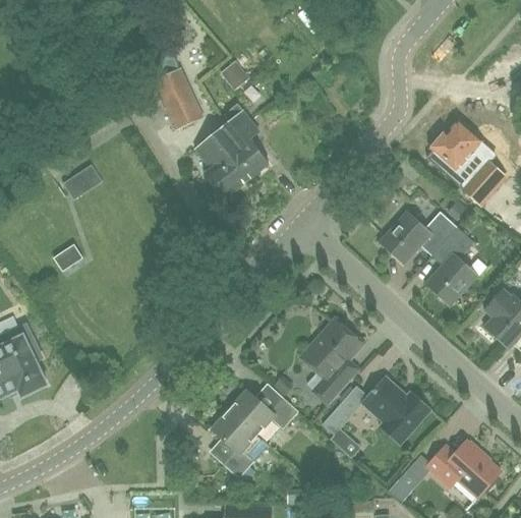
[(208,73),(221,110),(242,103),(237,90),(253,83),(244,59),(208,73)]
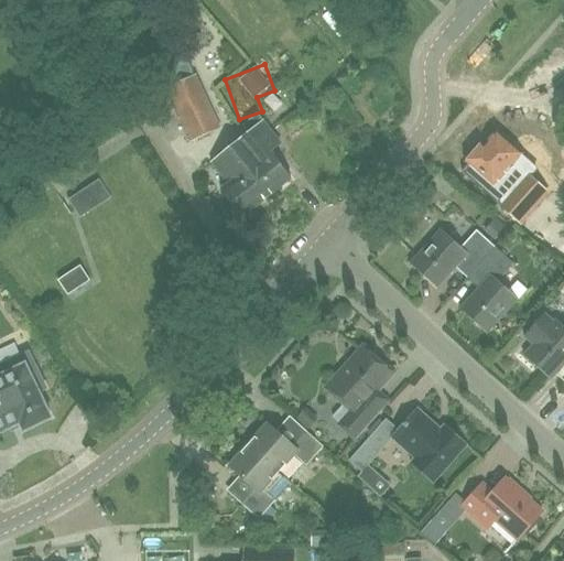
[(195,74),(194,75),(169,86),(193,138),(218,127),(195,74)]
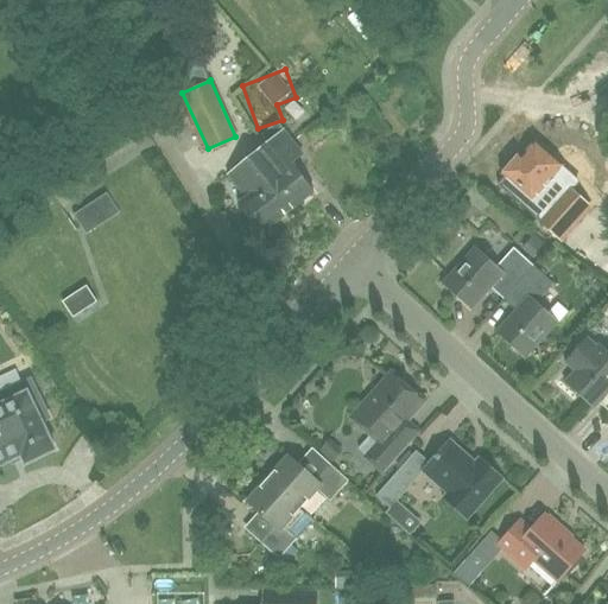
[(304,129),(310,138),(325,128),(320,119),(304,129)]
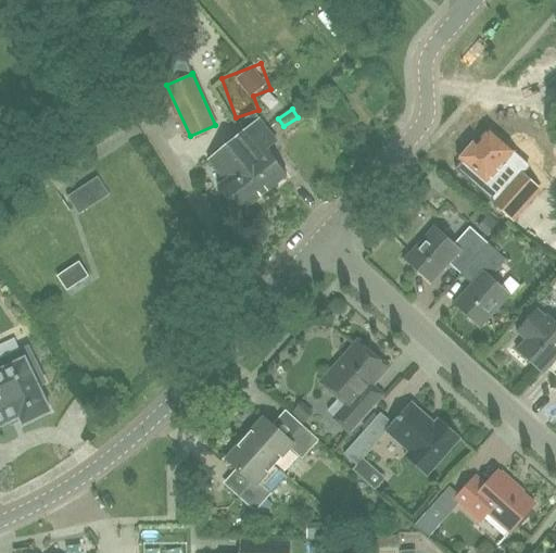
[(226,145),(263,192),(287,174),(266,147),(273,141),(264,130),(253,139),(245,129),(226,145)]
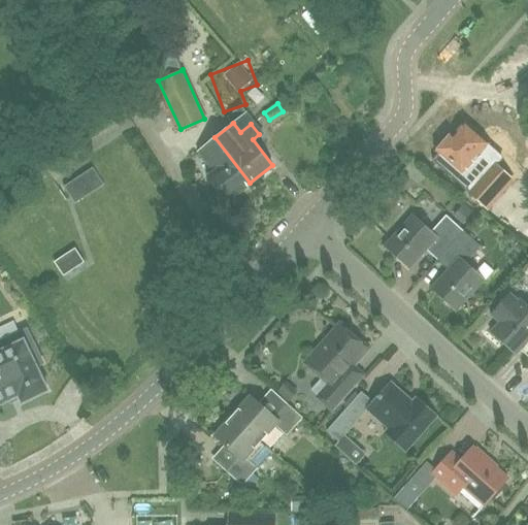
[(431,158),(455,177),(461,170),(467,163),(480,174),(466,190),(486,208),(512,178),(494,163),(500,157),(486,142),(464,123),(452,136),(449,133),(435,149),(438,151),(431,158)]
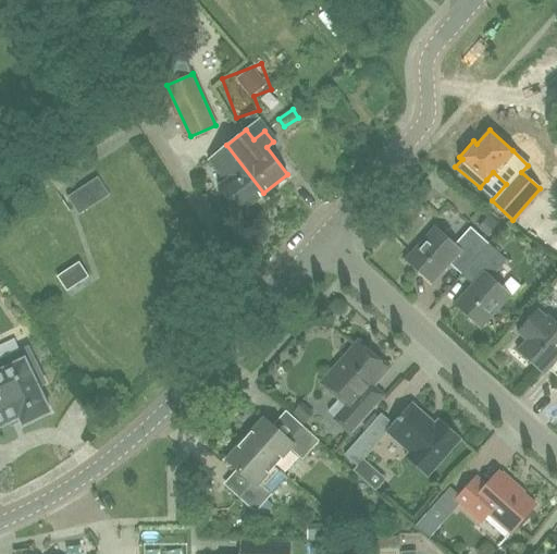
[(240,211),(263,193),(226,145),(209,159),(225,179),(219,184),(240,211)]
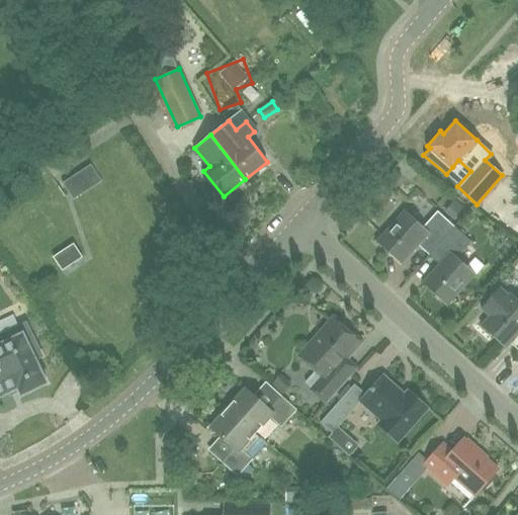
[(74,197),(102,178),(92,162),(87,165),(64,181),(74,197)]
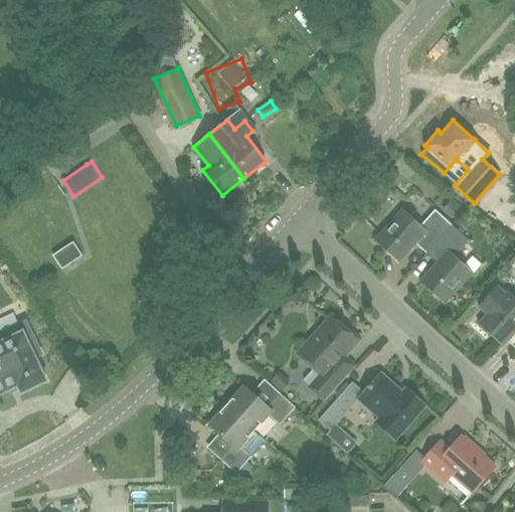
[(461,204),(452,196),(444,205),(453,213),(461,204)]
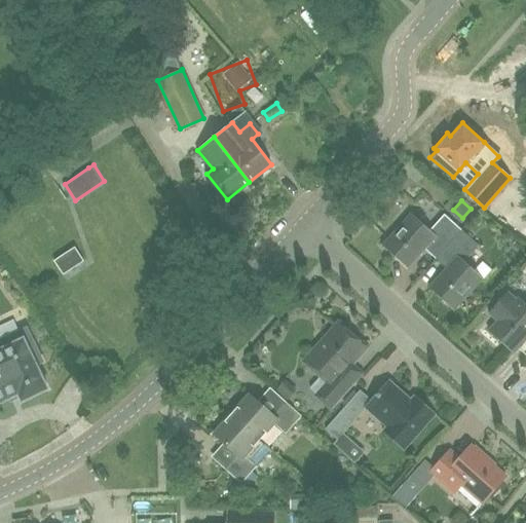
[(435,257),(461,228),(444,213),(428,229),(410,212),(381,243),(407,266),(424,247),(435,257)]
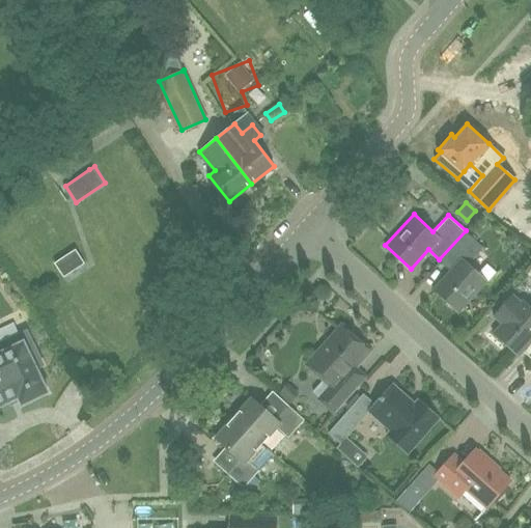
[(483,247),(466,230),(439,259),(450,269),(431,287),(457,311),(486,280),(468,262),(483,247)]
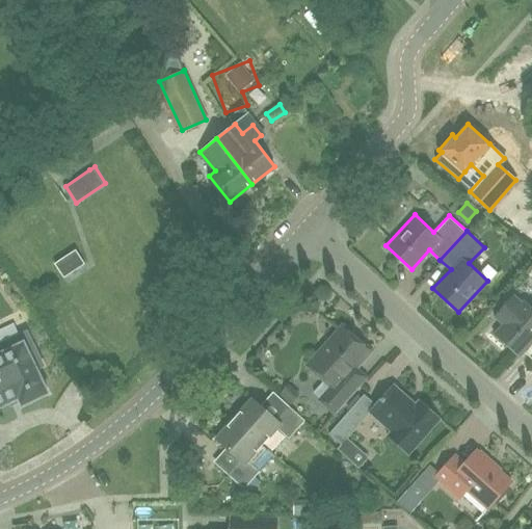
[(64,276),(85,262),(76,248),(55,262),(64,276)]
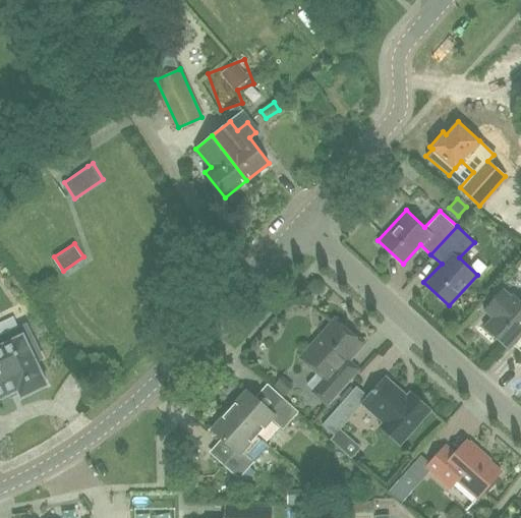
[(520,300),(513,293),(508,299),(499,291),(486,304),(496,312),(483,326),(509,348),(520,334),(520,300)]
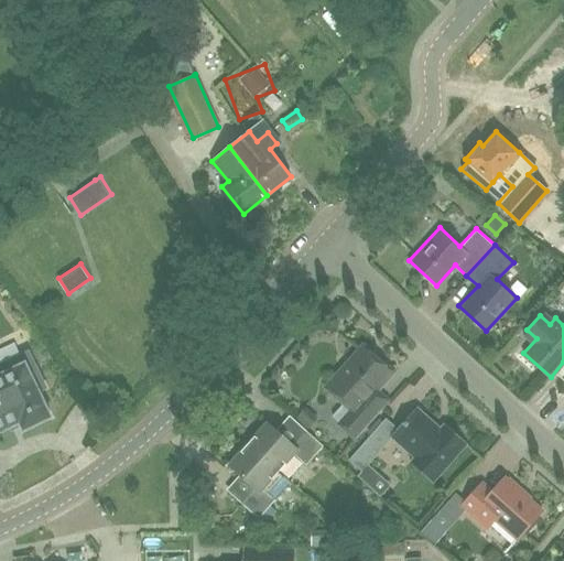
[(389,400),(377,388),(389,374),(384,370),(388,367),(378,358),(375,360),(361,348),(329,384),(347,399),(333,414),(357,435),(389,400)]
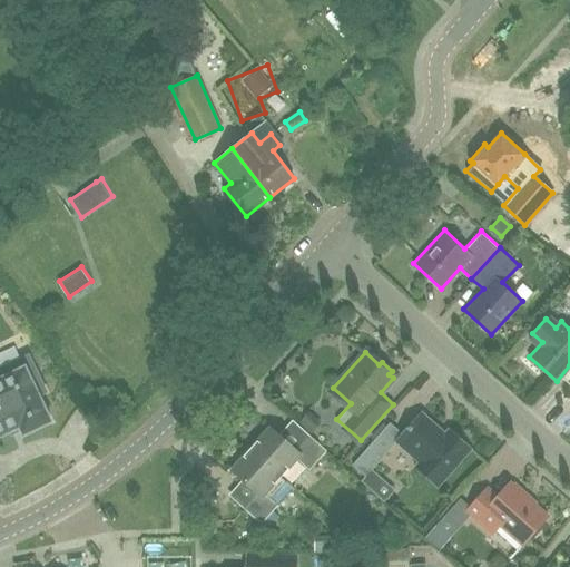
[(28,354),(0,367),(0,433),(19,424),(23,433),(50,420),(38,393),(46,390),(28,354)]
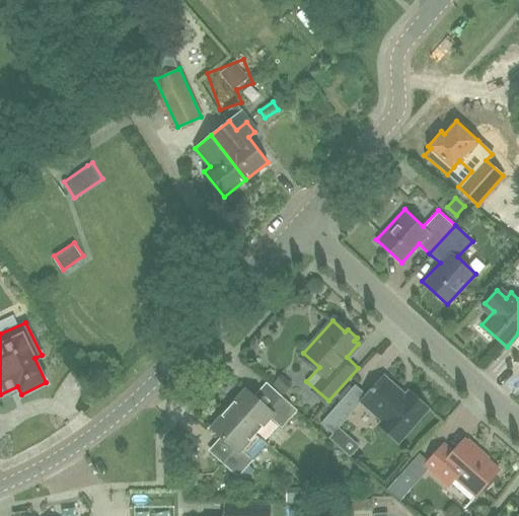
[(366,394),(360,401),(380,420),(377,423),(398,441),(430,408),(409,388),(404,392),(383,373),(365,393),(366,394)]
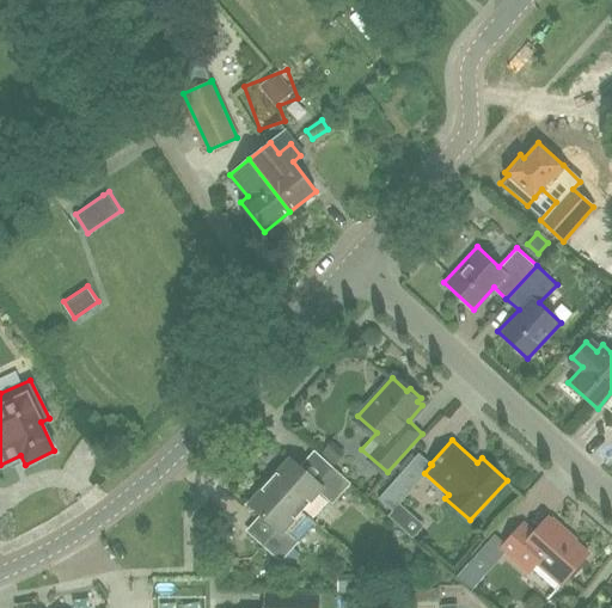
[(269,479),(301,509),(317,490),(331,502),(349,481),(330,466),(317,481),(289,456),(269,479)]
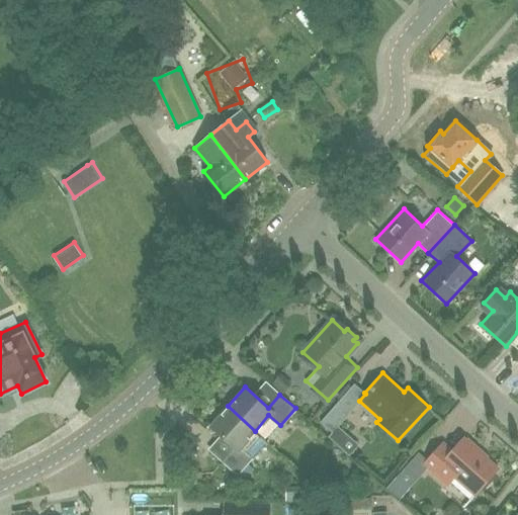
[(320,421),(331,431),(338,424),(351,409),(340,399),(320,421)]
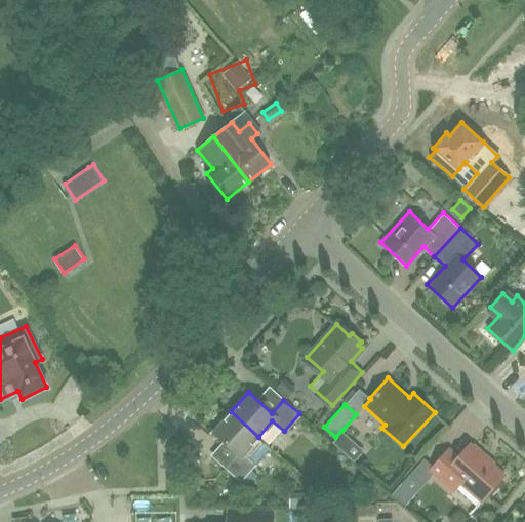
[(244,453),(258,437),(231,411),(212,432),(236,453),(225,467),(240,480),(255,463),(244,453)]
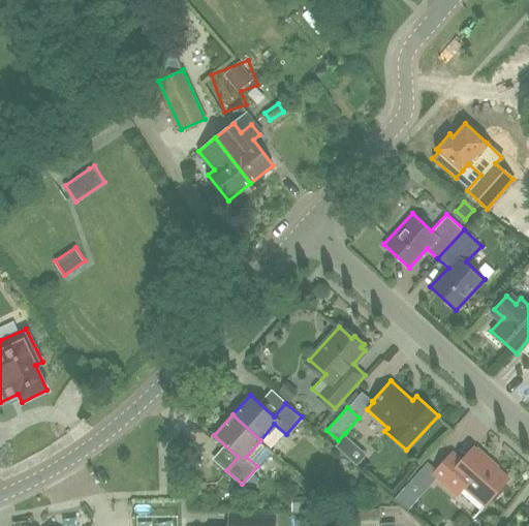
[(479,447),(476,449),(473,446),(461,460),(453,452),(433,473),(458,496),(466,487),(485,504),(489,500),(493,500),(506,486),(505,482),(508,477),(490,460),(490,457),(479,447)]
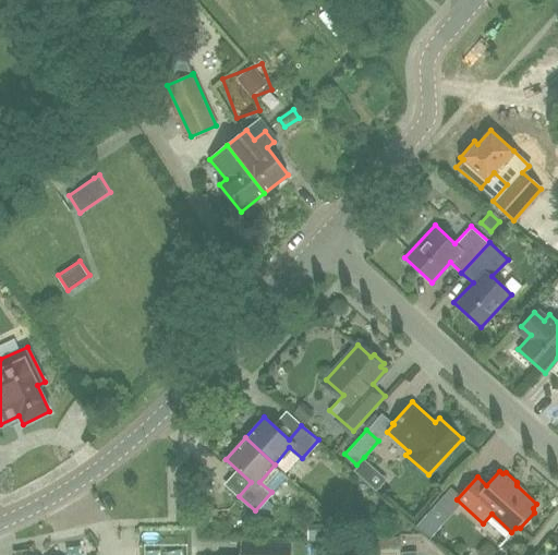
[(241,542),(240,554),(288,554),(289,544),(241,542)]
